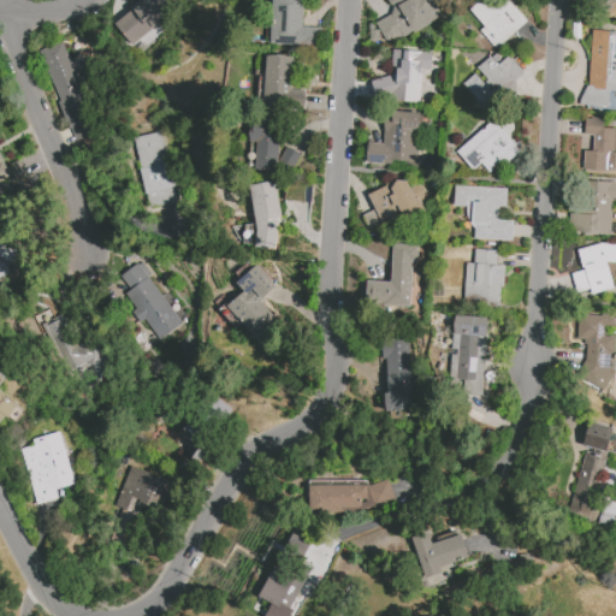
[(131,46),(170,15),(159,0),(142,0),(113,24),(131,46)]
